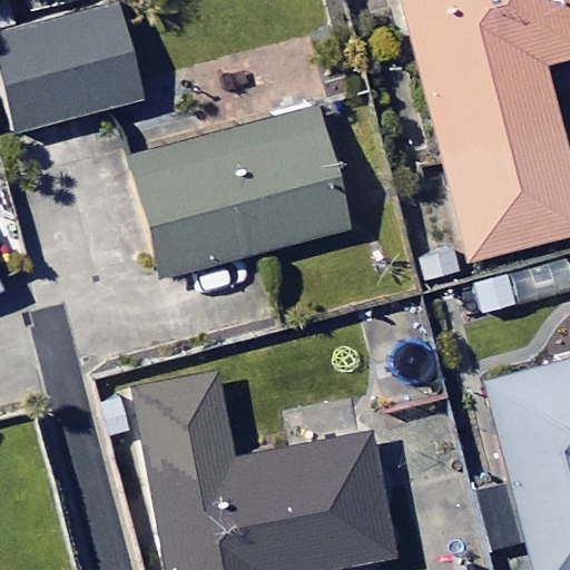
[(145,100),(116,0),(0,32),(0,68),(19,136),(145,100)]
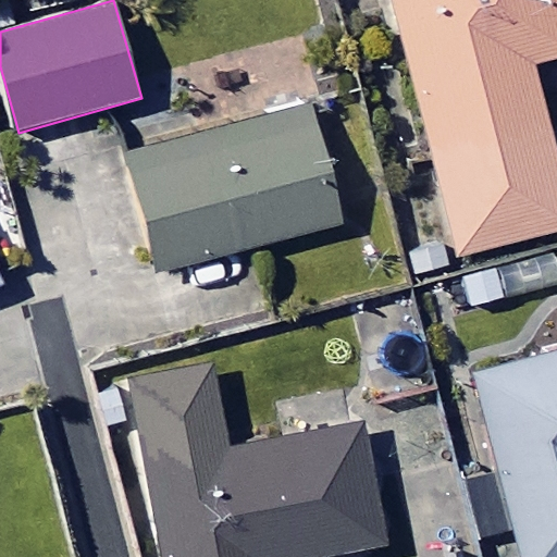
[(556,57),(556,0),(394,0),(459,257),(556,231),(556,162),(532,64),(556,57)]
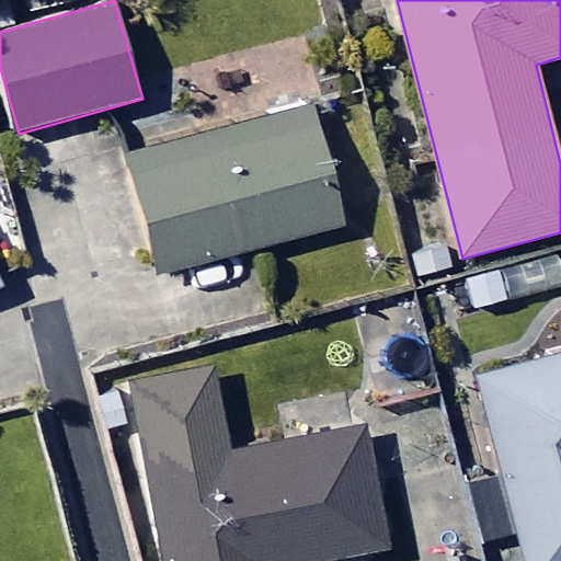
[(343,226),(312,109),(130,155),(160,273),(343,226)]
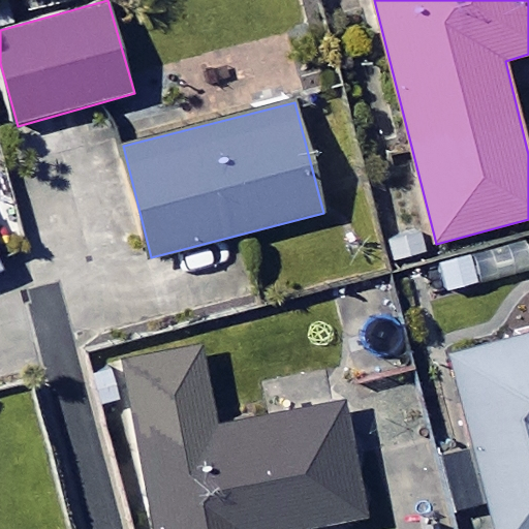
[(408,370),(392,306),(343,318),(359,382),(408,370)]
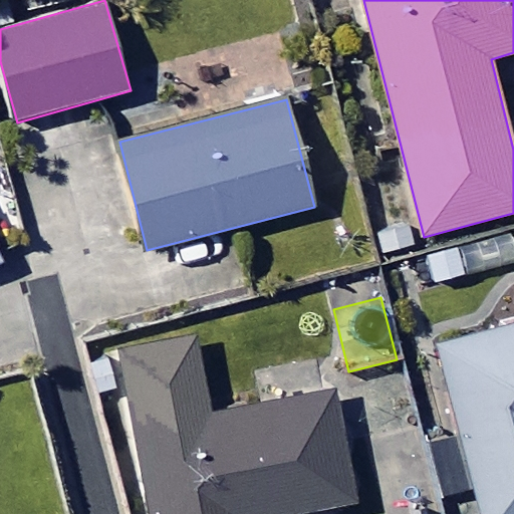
[(513,513),(513,326),(440,346),(484,513),(513,513)]
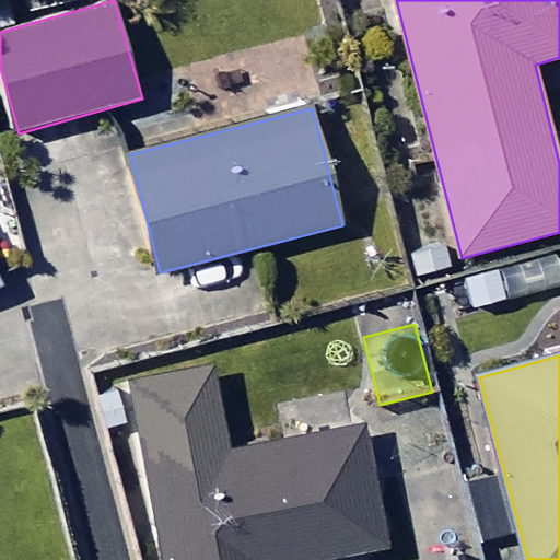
[(225,455),(208,369),(130,384),(164,559),(328,559),(385,549),(361,429),(225,455)]
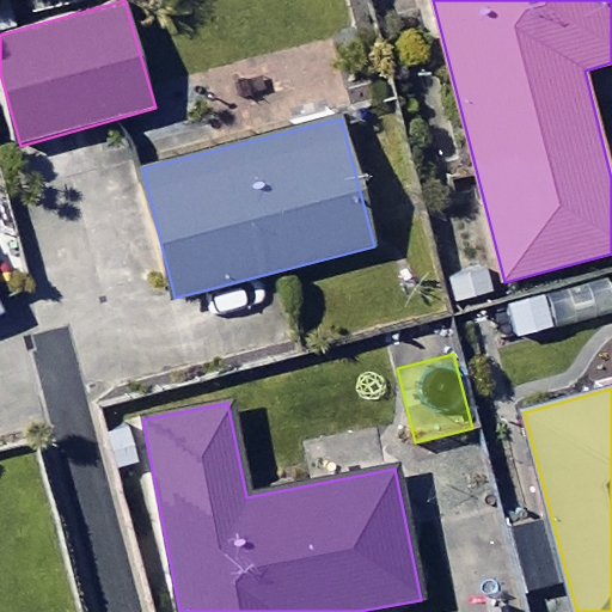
All buildings are outlined.
